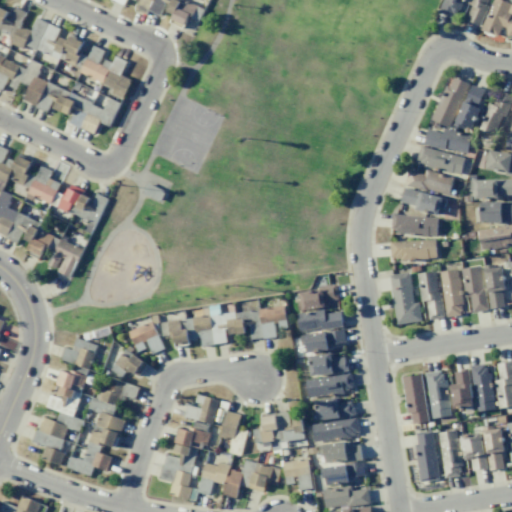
[(442,0),(463,0),(459,11),(457,10),(455,15),(452,14),(451,17),(438,11),(442,0)]
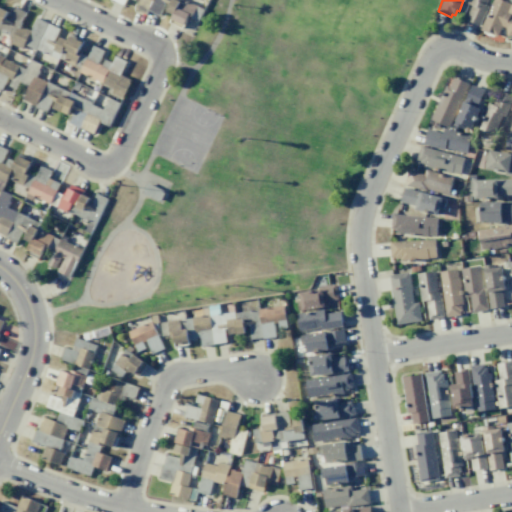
[(479,26),(488,5),(485,4),(486,0),(467,0),(466,3),(471,5),(465,20),(479,26)]
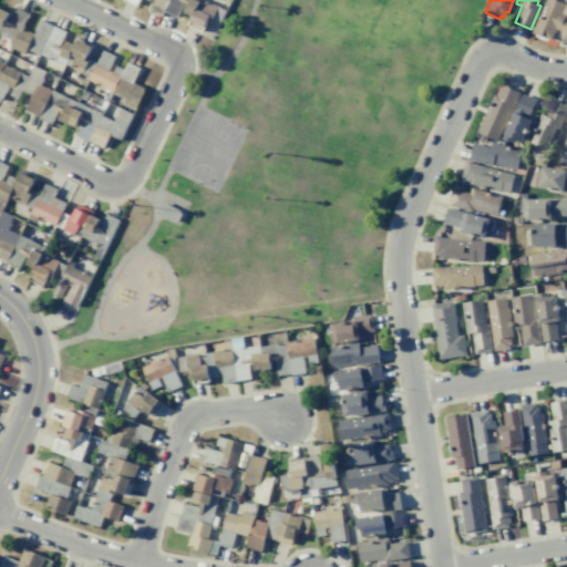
[(566,20),(566,39),(560,40),(559,31),(555,29),(550,40),(532,32),(545,0),(557,0),(566,4),(563,12),(566,13),(563,20),(566,21),(566,20)]
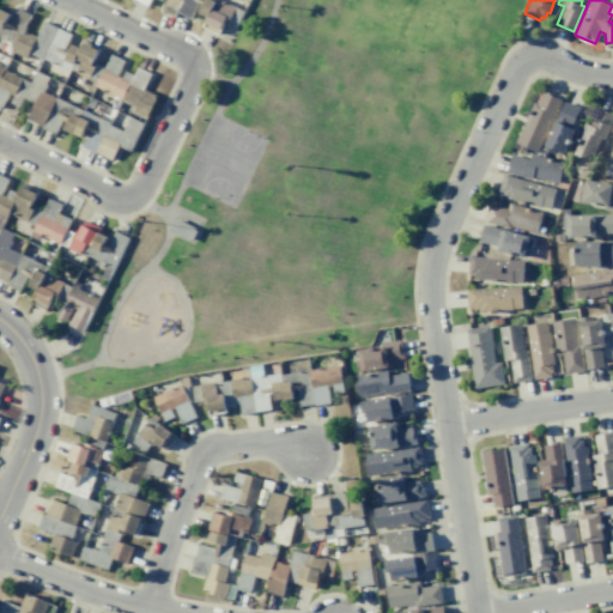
[(0,36),(16,43),(12,52),(26,58),(36,37),(23,31),(30,14),(14,7),(12,14),(0,8),(0,36)]
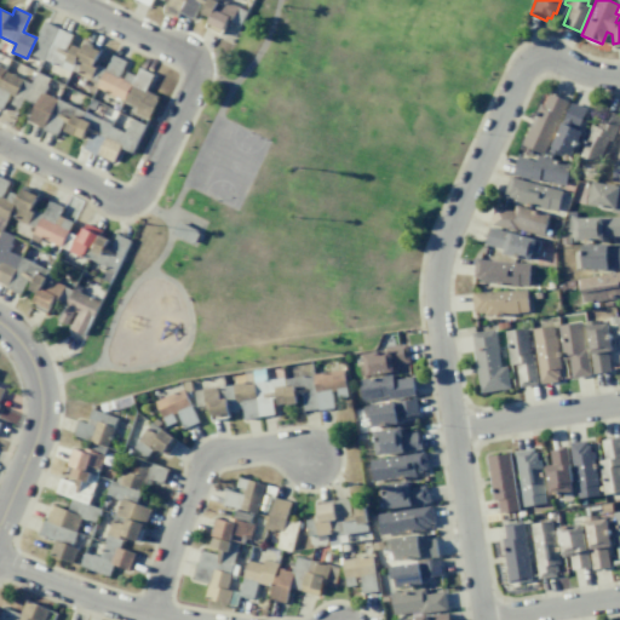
[(72,34),(44,22),(32,55),(78,73),(78,74),(89,79),(99,50),(82,44),(81,49),(72,45),(68,55),(63,53),(72,34)]
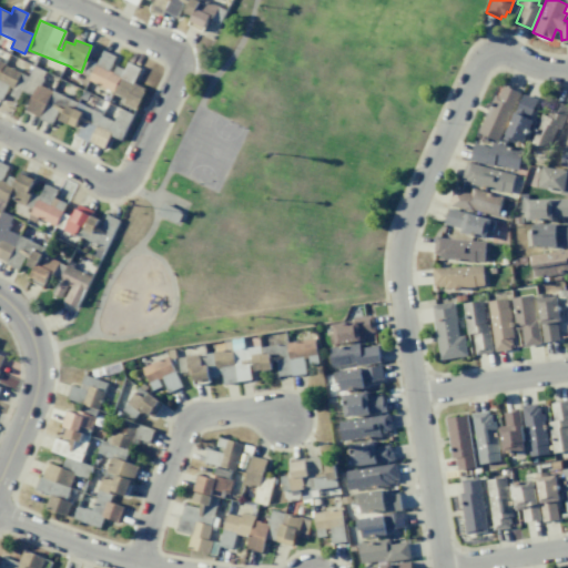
[(135,109),(144,88),(132,83),(139,68),(127,62),(123,69),(112,64),(115,56),(102,50),(97,63),(88,60),(81,78),(127,97),(123,104),(135,109)]
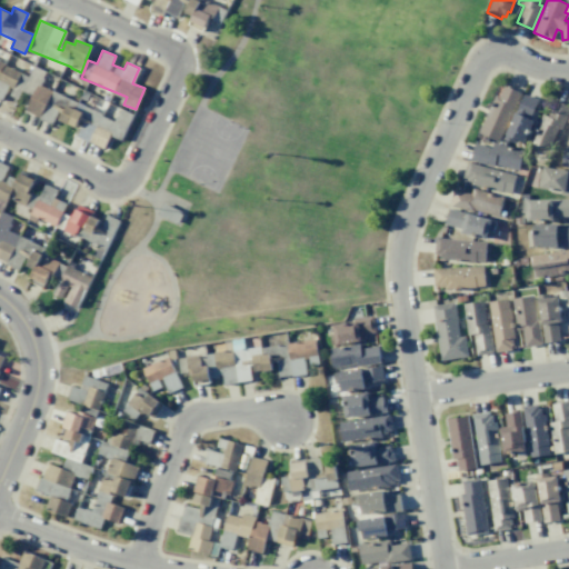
[(21,72),(0,61),(0,98),(2,100),(8,87),(13,89),(21,72)]
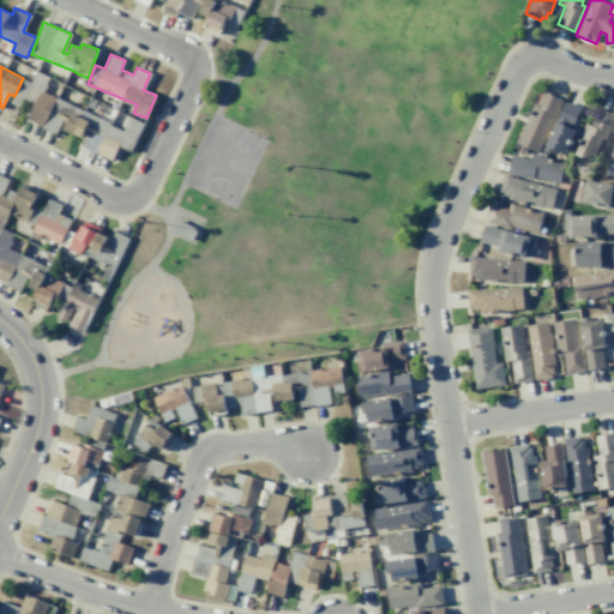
[(80,148),(112,160),(118,145),(131,151),(142,125),(130,119),(125,130),(89,115),(86,120),(71,114),(74,106),(38,91),(26,120),(44,127),(50,112),(67,119),(64,130),(84,138),(80,148)]
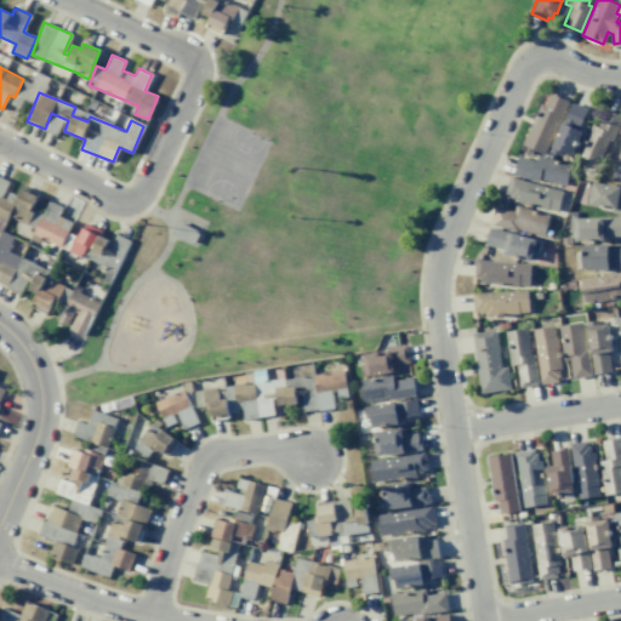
[(550,93),(568,101),(543,154),(522,144),(541,103),(545,104),(550,93)]
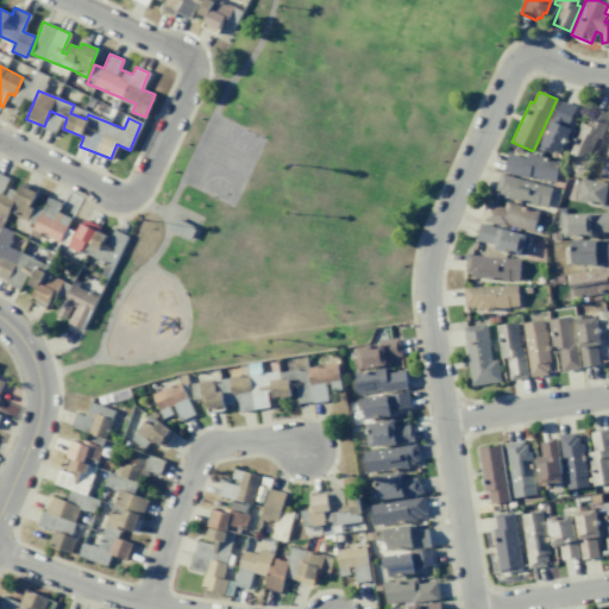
[(560,101),(575,107),(566,126),(571,129),(560,152),(541,144),(560,101)]
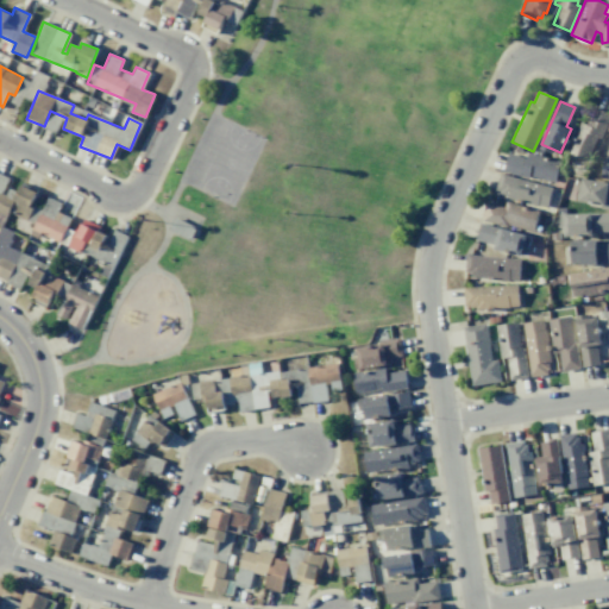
[(566,152),(581,123),(585,125),(594,106),(608,113),(608,120),(601,139),(596,137),(585,161),(566,152)]
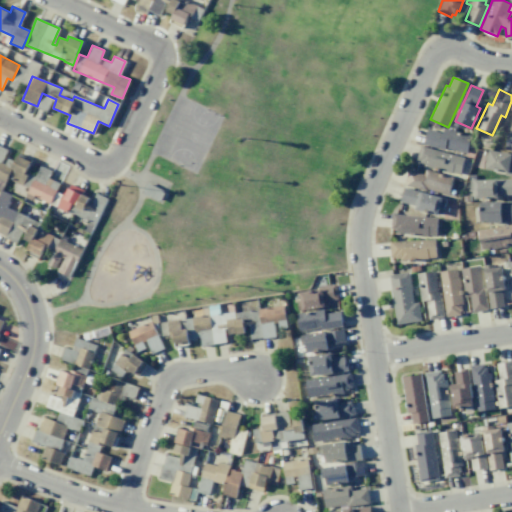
[(443,128),(470,135),(466,153),(444,148),(444,150),(422,144),(426,129),(442,133),(443,128)]
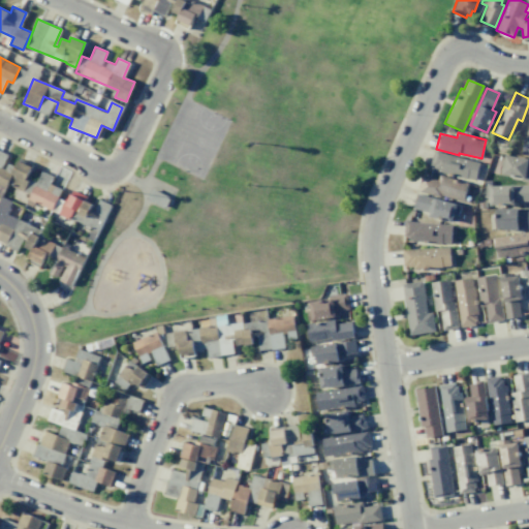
[(0,182),(6,185),(11,174),(0,168),(7,153),(0,150),(0,182)]
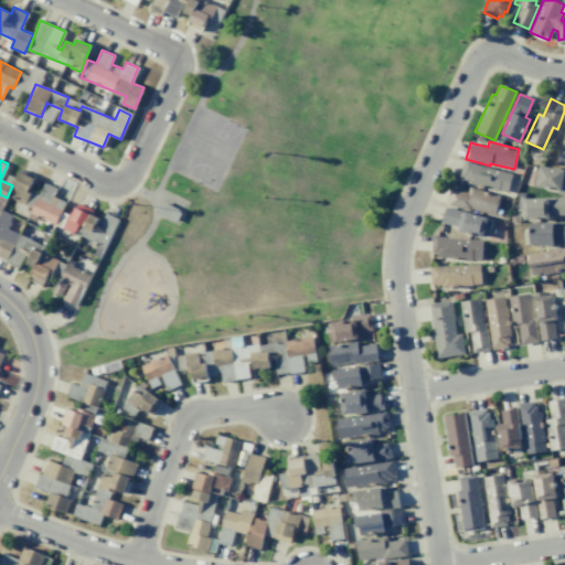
[(511,173),(507,193),(467,183),(467,181),(461,180),(462,177),(459,177),(462,161),(511,173)]
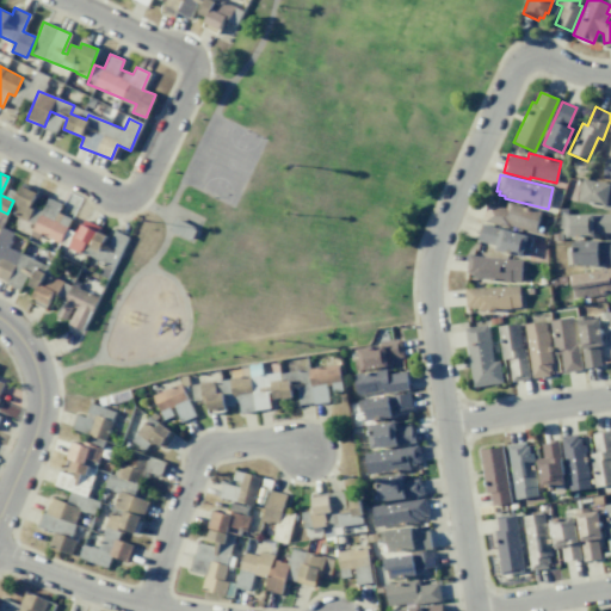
[(610,210),(602,209),(602,205),(579,202),(584,178),(610,183),(610,210)]
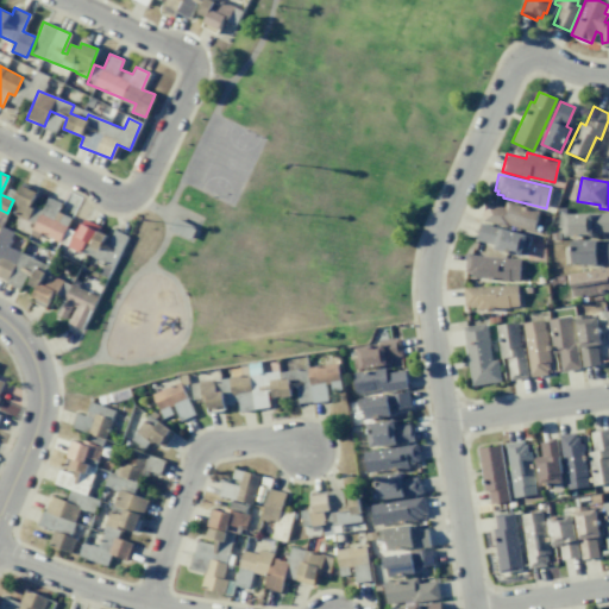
[(36,192),(22,184),(8,212),(26,220),(32,207),(30,206),(36,192)]
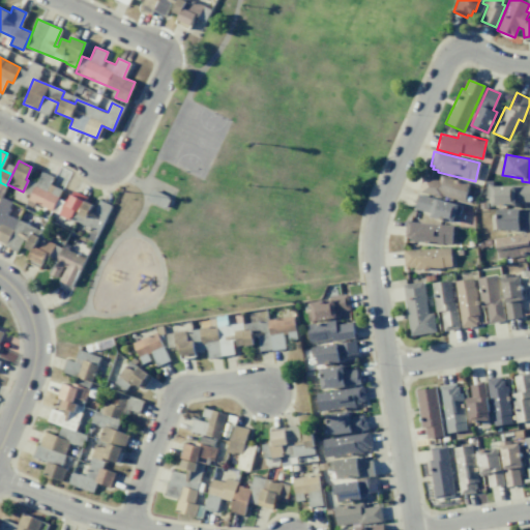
[(53,177),(40,172),(36,183),(30,180),(25,193),(30,195),(27,202),(51,212),(61,189),(50,184),(53,177)]
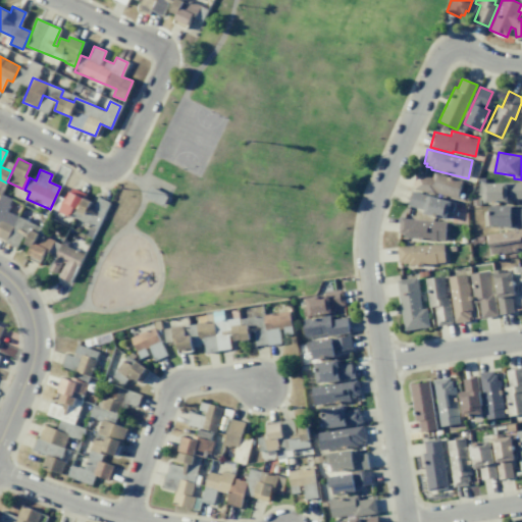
[(433,173),(461,180),(456,199),(434,193),(433,195),(412,190),(416,174),(431,178),(433,173)]
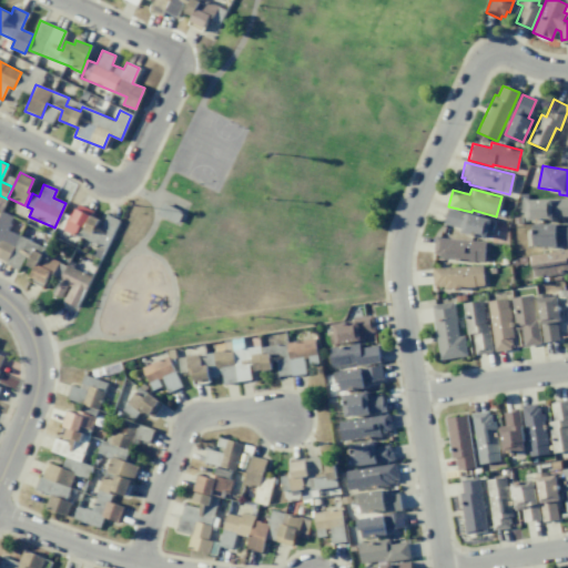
[(567,199),(567,216),(553,216),(553,220),(526,220),(526,200),(567,199)]
